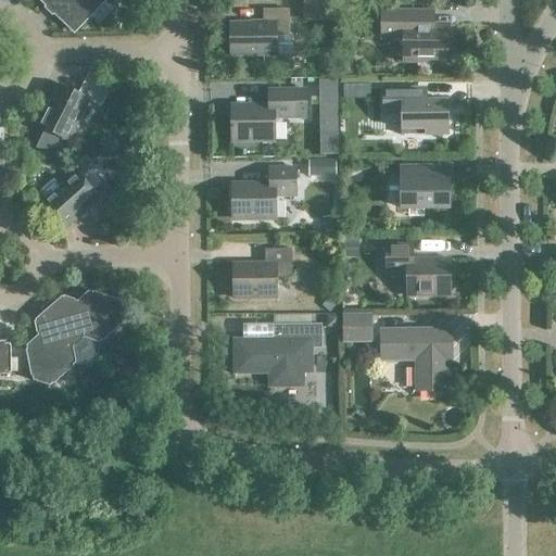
[(74,32),(104,0),(40,0),(48,7),(51,3),(57,9),(53,12),(74,32)]
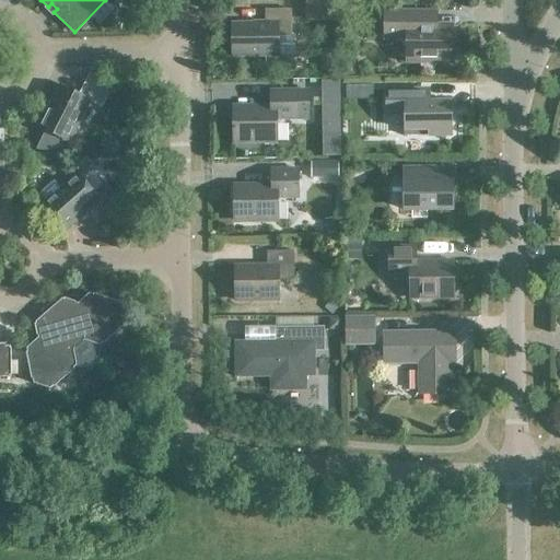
[(340,0),(305,0),(305,21),(340,21),(340,0)]
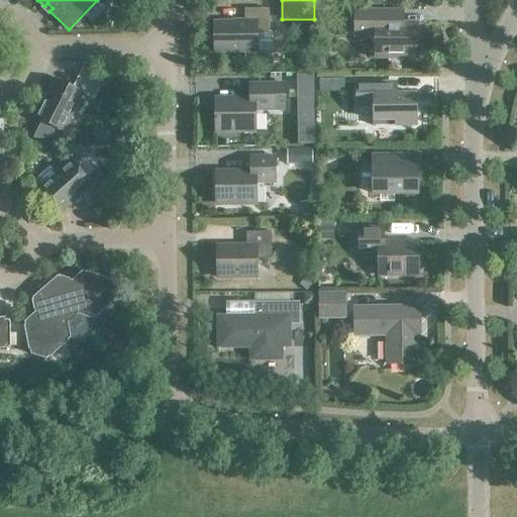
[(214,53),(257,53),(256,34),(269,34),(269,9),(244,9),(244,22),(214,22),(214,53)]
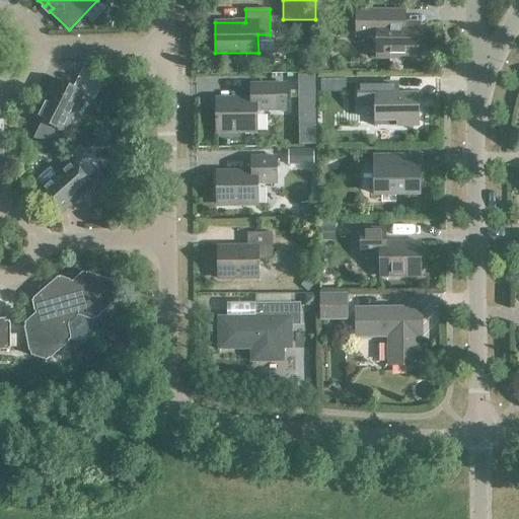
[(397,21),(397,10),(356,9),(356,30),(370,30),(370,40),(373,44),(377,44),(377,58),(389,58),(389,62),(392,65),(400,65),(404,62),(404,58),(418,58),(418,24),(400,24),(397,21)]
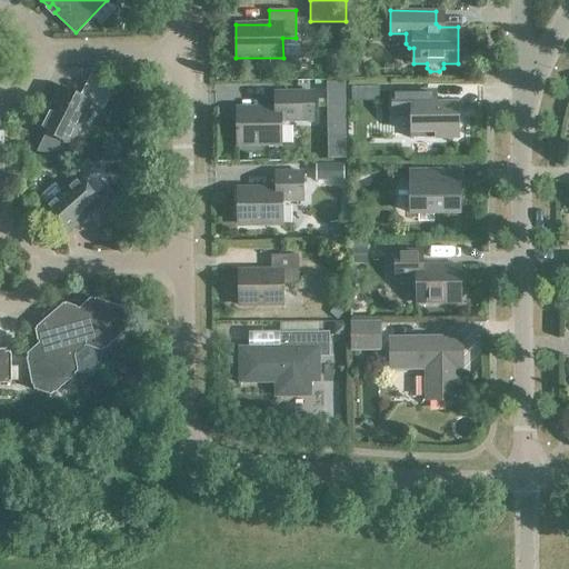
[(68,145),(70,146),(90,103),(103,110),(115,88),(90,76),(80,98),(60,88),(39,130),(47,133),(37,152),(63,155),(68,145)]
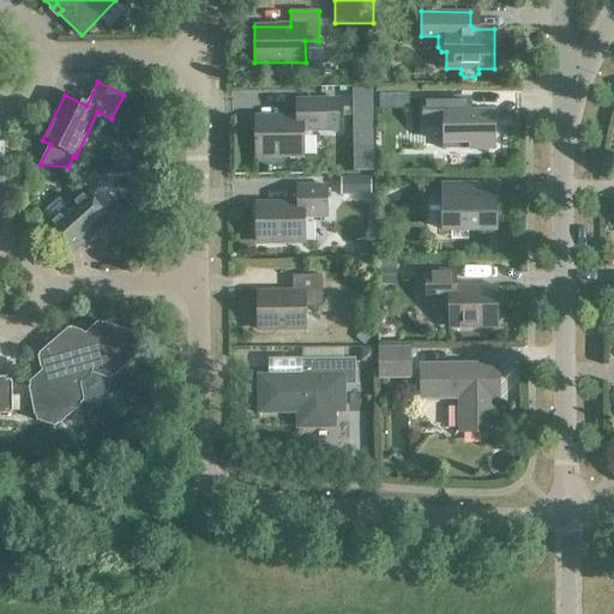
[(372,91),(354,91),(354,113),(372,113),(372,91)]
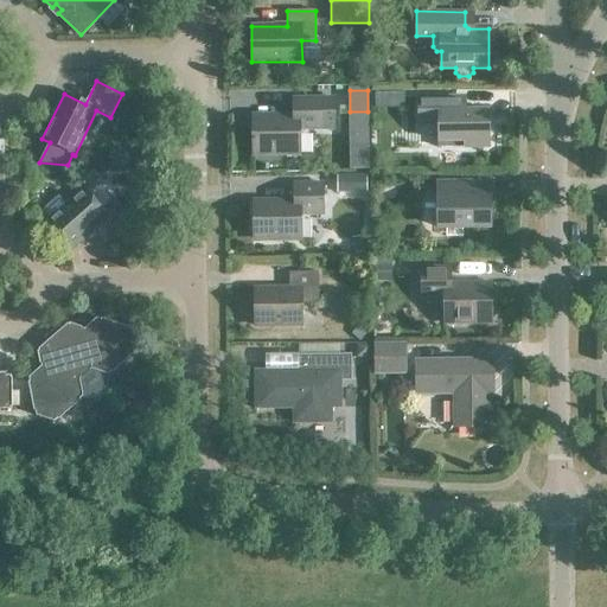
[(464,148),(490,148),(490,112),(457,112),(455,97),(417,98),(419,110),(419,127),(438,126),(439,142),(464,142),(464,148)]
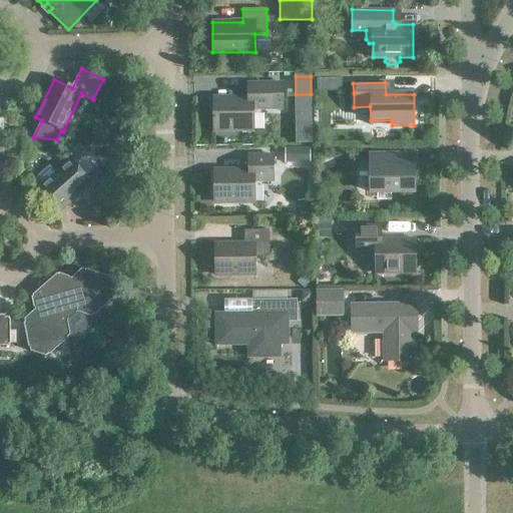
[(283,109),(283,83),(247,84),(247,98),(213,99),(213,122),(216,126),(217,131),(253,130),(253,114),(258,109),(283,109)]
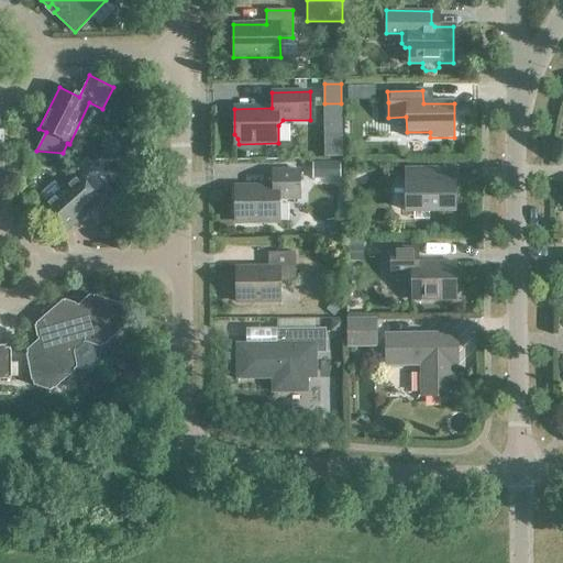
[(340,163),(313,163),(313,178),(340,178),(340,163)]
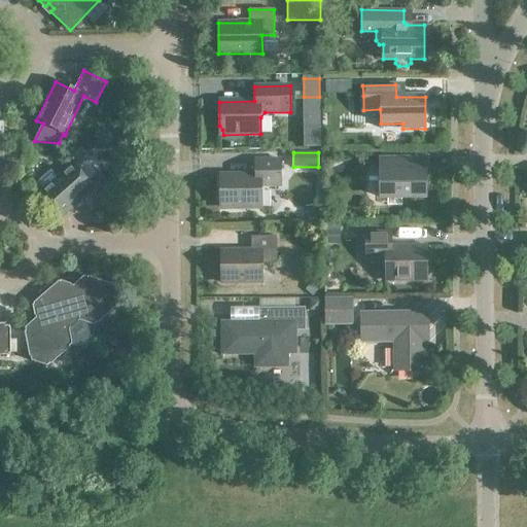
[(380,198),(426,198),(426,196),(423,196),(423,184),(426,184),(425,170),(424,170),(424,171),(406,171),(406,159),(380,159),(380,198)]
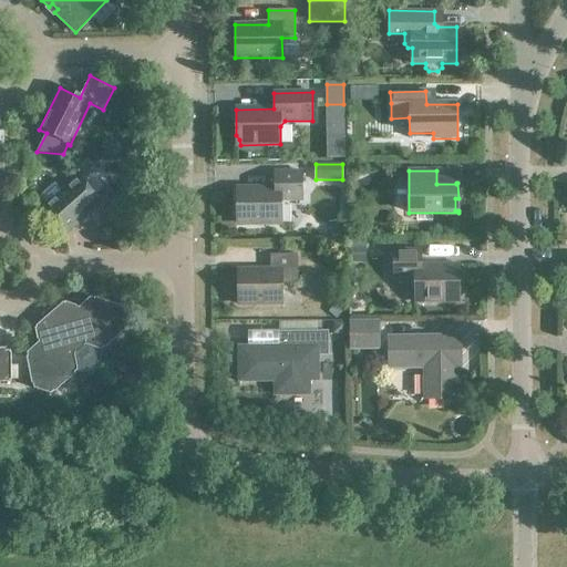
[(275,188),(237,189),(237,215),(240,219),(240,225),(281,224),(281,206),(286,200),(302,200),(302,173),(275,173),(275,188)]
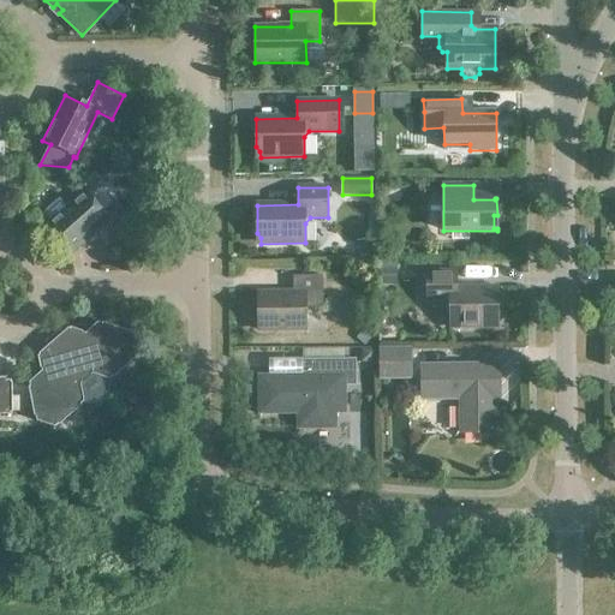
[(60,198),(45,213),(52,222),(47,227),(71,254),(94,233),(106,246),(130,225),(113,207),(103,214),(84,193),(67,208),(60,198)]
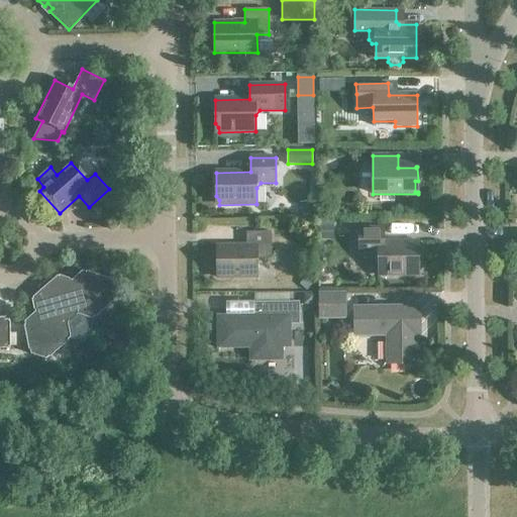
[(333,221),(320,221),(320,240),(333,240),(333,221)]
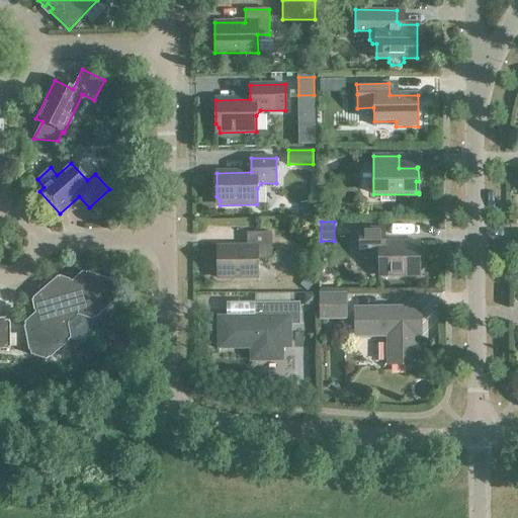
[(416,270),(420,267),(419,243),(384,244),(384,229),(359,230),(359,255),(374,255),(379,259),(379,276),(416,275),(416,270)]
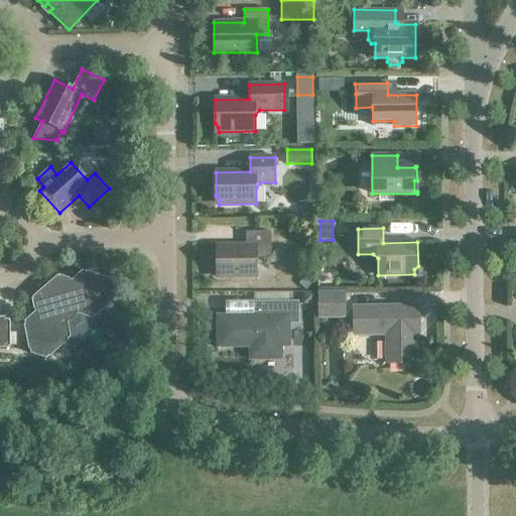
[(217,277),(257,277),(256,257),(271,257),(271,232),(246,232),(246,246),(216,247),(217,277)]
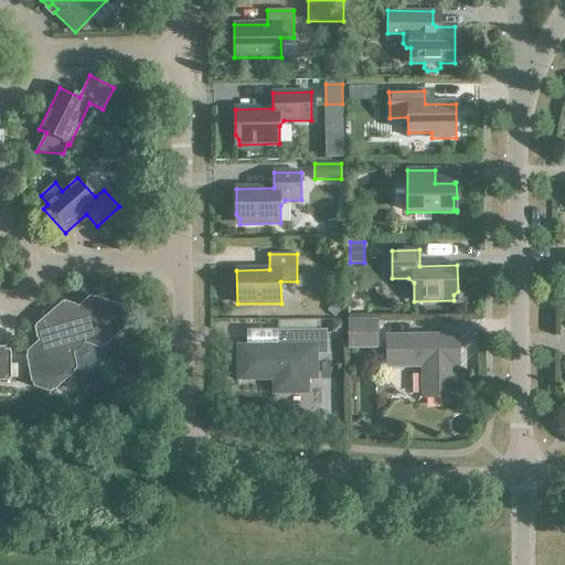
[(85,344),(100,350),(127,326),(124,308),(89,297),(77,307),(63,302),(35,326),(39,341),(27,352),(33,387),(50,393),(77,370),(74,353),(85,344)]
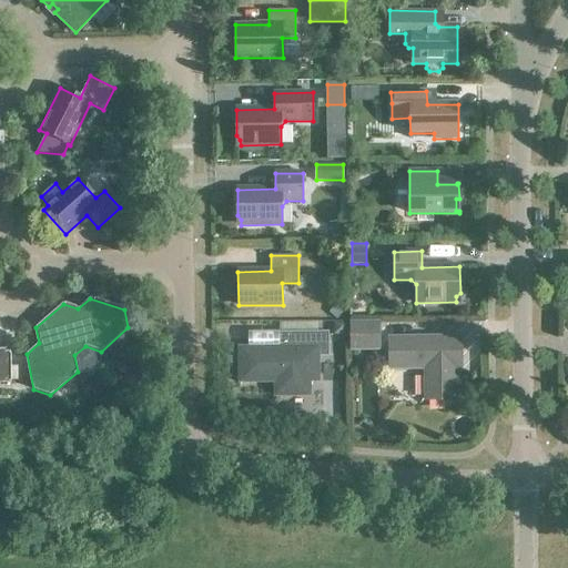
[(378,323),(352,323),(352,350),(378,350),(378,323)]
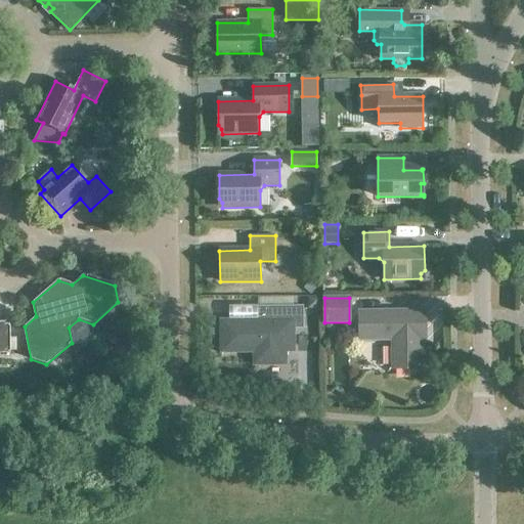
[(319,300),(308,300),(308,310),(319,310),(319,300)]
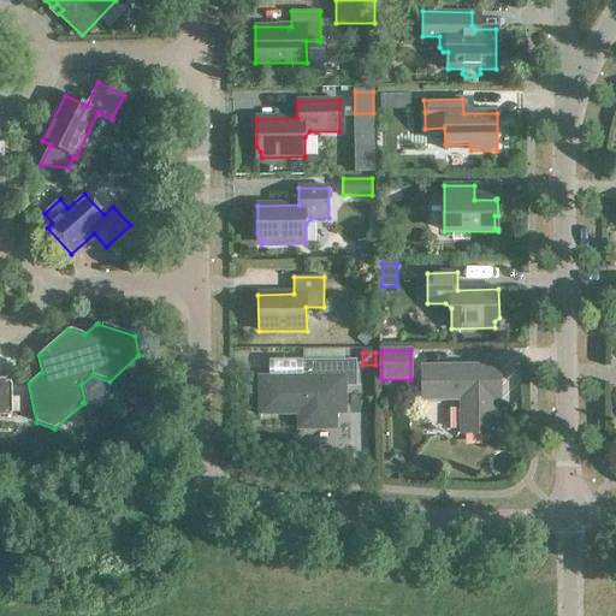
[(336,410),(345,410),(345,388),(356,388),(356,360),(315,361),(315,377),(315,381),(303,381),(303,377),(259,377),(260,415),(303,415),(303,431),(337,430),(336,410)]
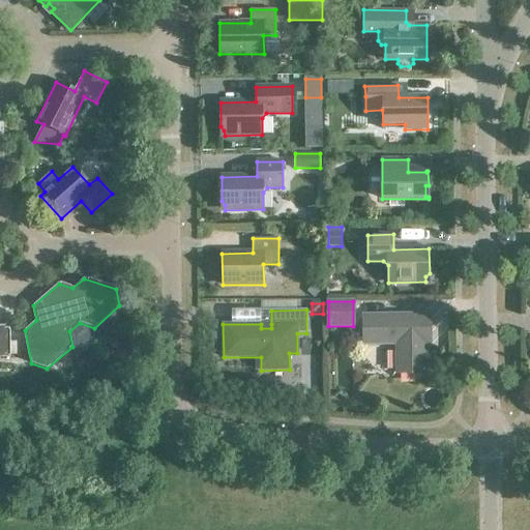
[(425,344),(430,344),(430,315),(363,316),(363,345),(396,344),(398,373),(427,373),(425,344)]
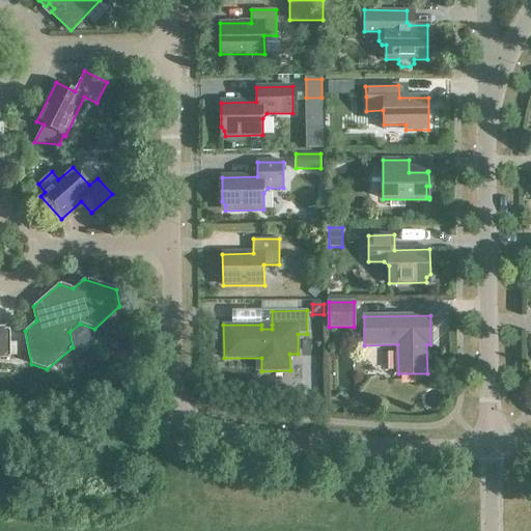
[(10,333),(0,332),(0,359),(10,359),(10,333)]
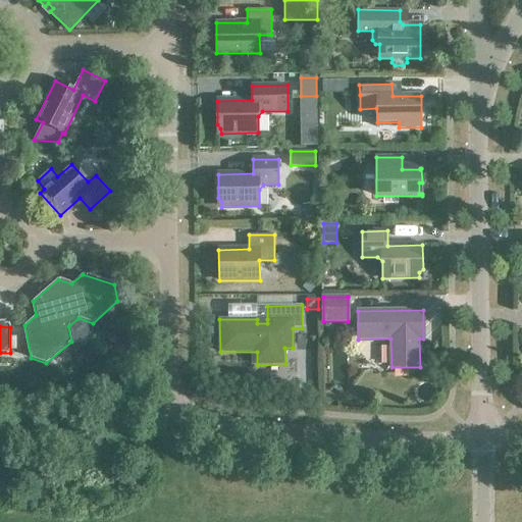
[(268,380),(257,380),(257,392),(268,392),(268,380)]
